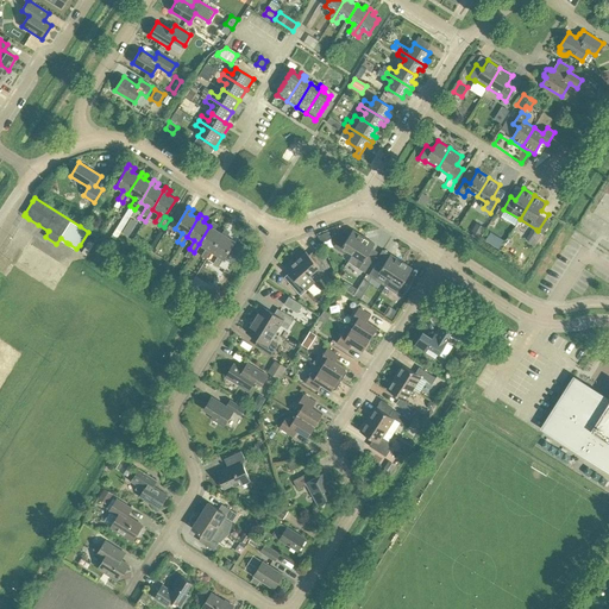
[(211,251),(223,233),(215,228),(218,225),(212,221),(209,226),(199,244),(206,249),(201,256),(206,259),(211,251)]
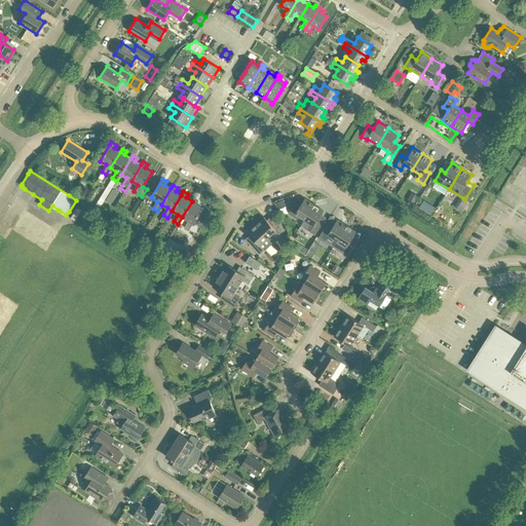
[(414,204),(418,198),(412,194),(408,200),(414,204)]
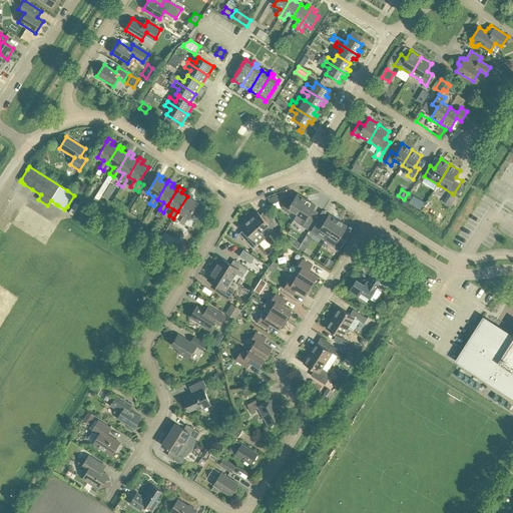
[(94,198),(93,199),(98,202),(98,201),(102,195),(103,193),(99,190),(94,198)]
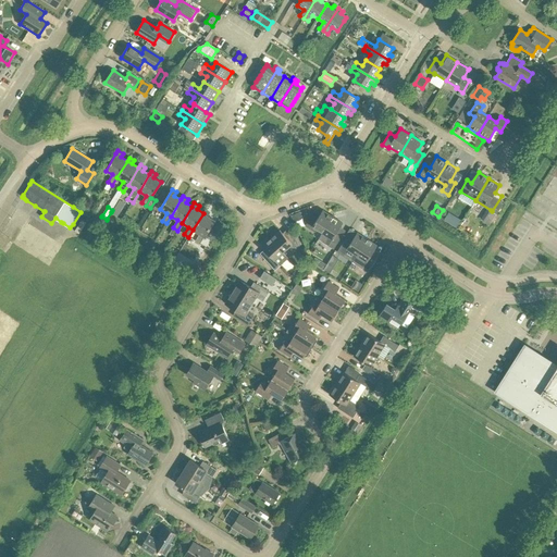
[(203,213),(193,230),(199,234),(195,242),(200,244),(205,237),(215,221),(208,217),(210,212),(206,210),(203,213)]
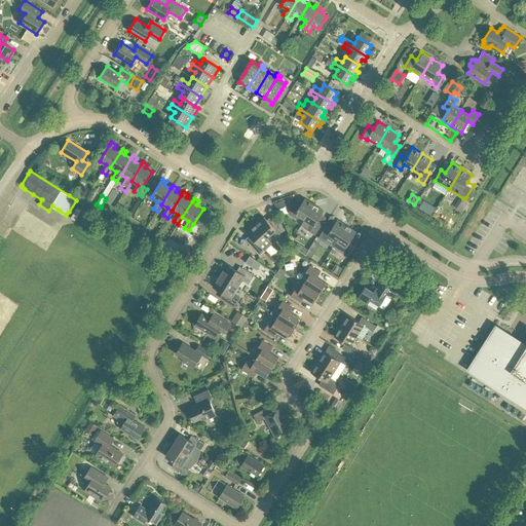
[(304,220),(314,204),(305,198),(300,207),(295,202),(288,213),(293,217),(297,220),(299,217),(304,220)]
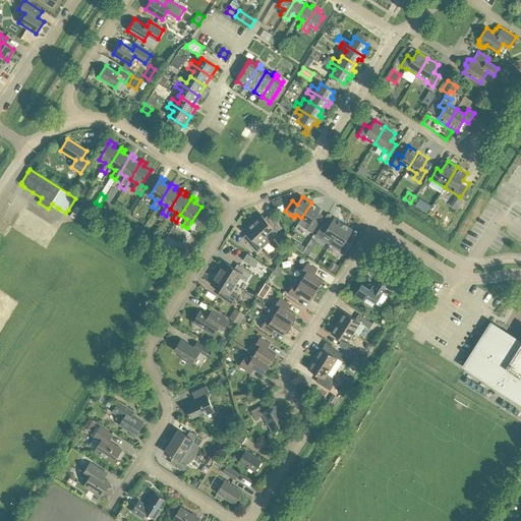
[(460,197),(459,196),(452,208),(457,211),(464,199),(460,197)]
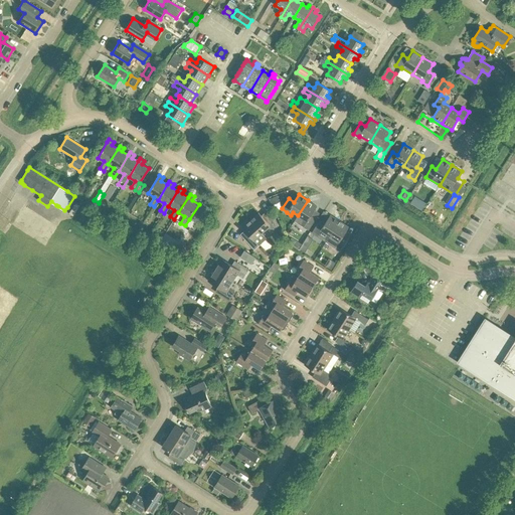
[(410,204),(417,200),(414,195),(407,198),(410,204)]
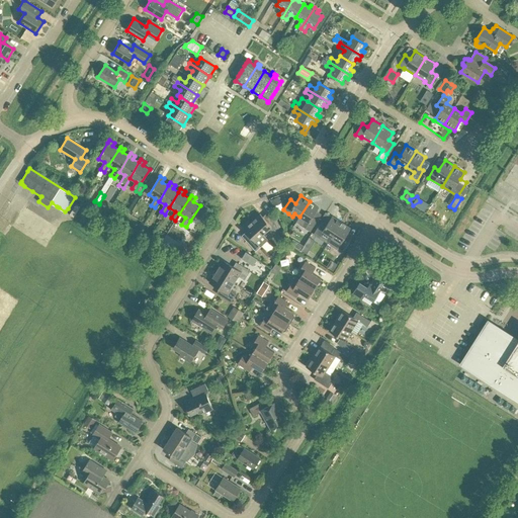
[(273,207),(280,204),(278,198),(270,201),(273,207)]
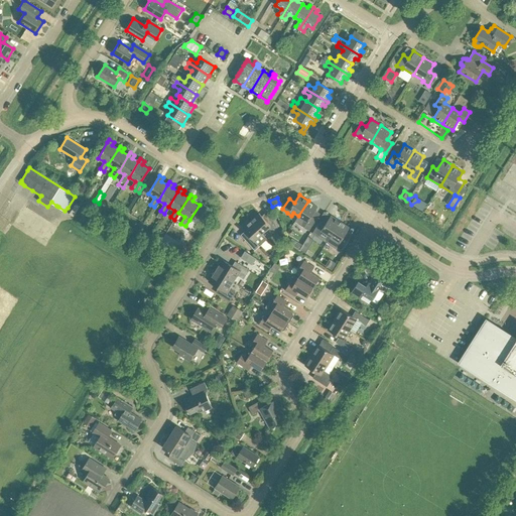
[(308,201),(298,216),(307,222),(306,225),(311,228),(317,218),(312,215),(317,207),(308,201)]
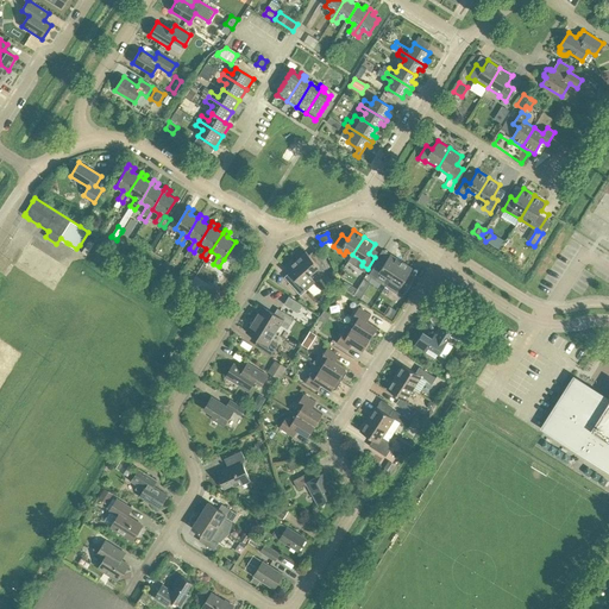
[(89,240),(82,251),(87,255),(94,244),(89,240)]
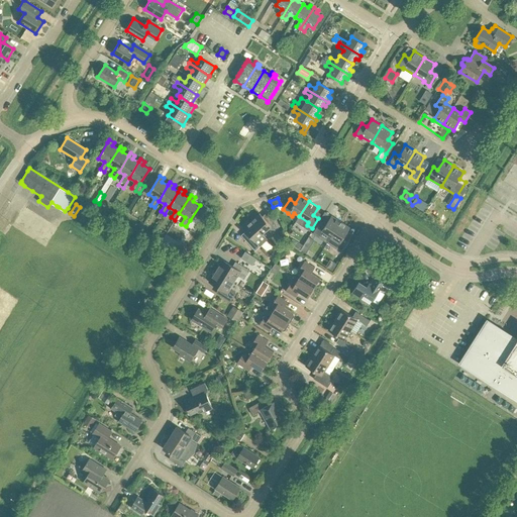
[(251,221),(263,234),(268,230),(271,233),(279,226),(270,216),(266,220),(260,213),(251,221)]
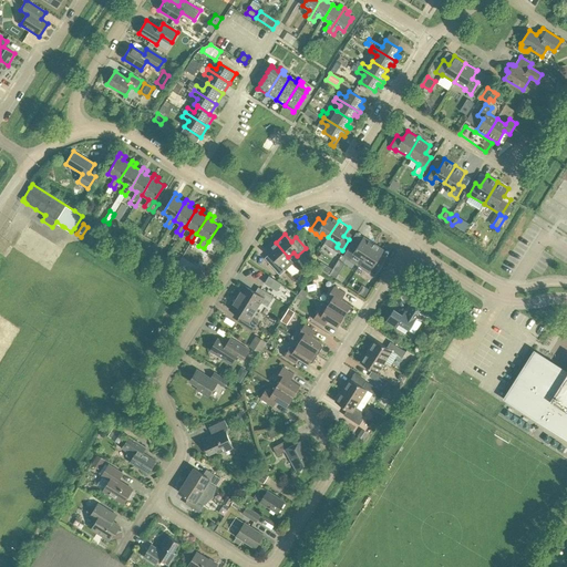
[(363,260),(374,244),(363,237),(359,245),(353,241),(343,257),(349,260),(353,254),(363,260)]
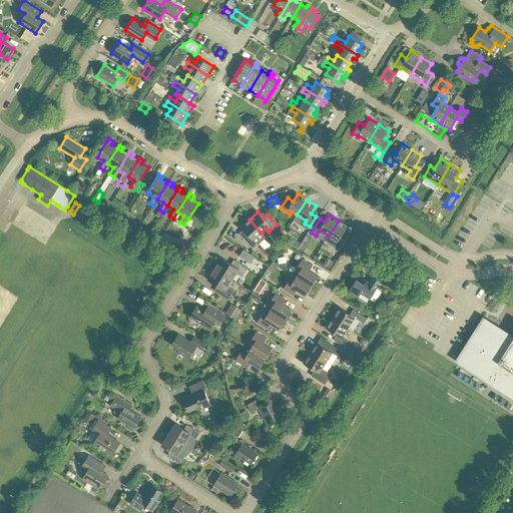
[(261,232),(249,219),(240,226),(246,233),(242,237),(253,249),(258,245),(266,238),(261,232)]
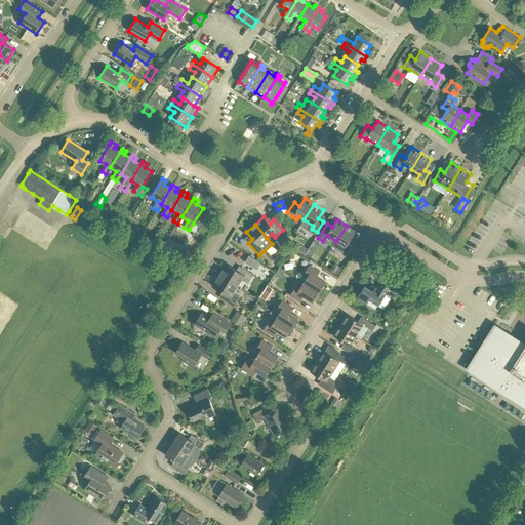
[(356,232),(347,226),(336,241),(332,247),(347,256),(349,253),(356,242),(351,239),(356,232)]
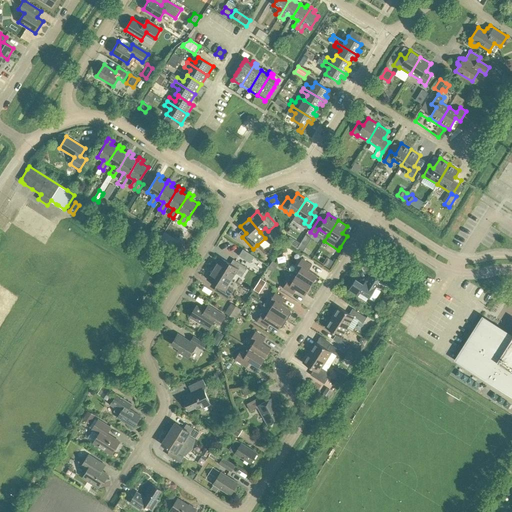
[(306,235),(298,247),(303,251),(311,238),(306,235)]
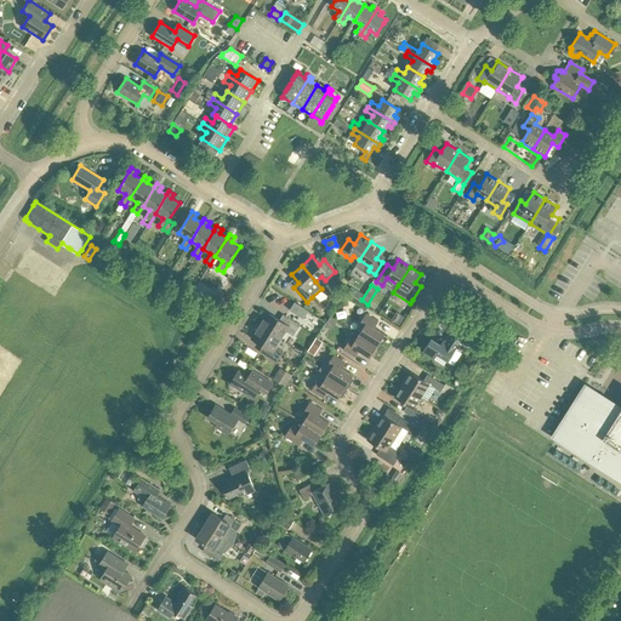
[(295,302),(289,311),(303,319),(308,312),(295,302)]
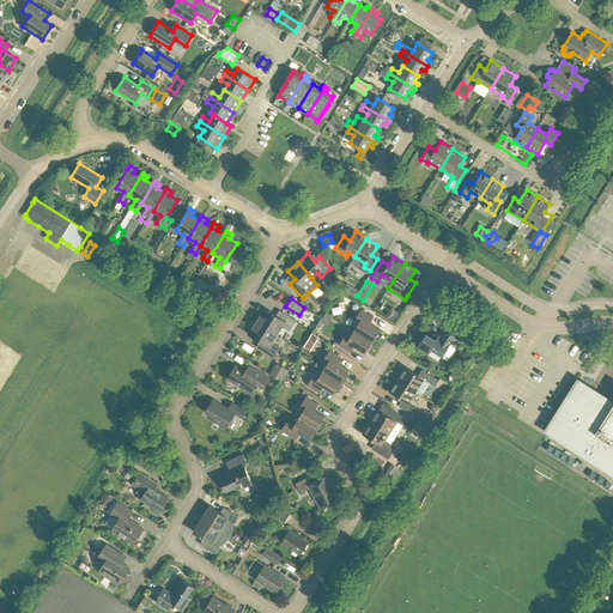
[(256,322),(277,334),(281,327),(289,332),(296,321),(283,313),(279,317),(265,309),(256,322)]
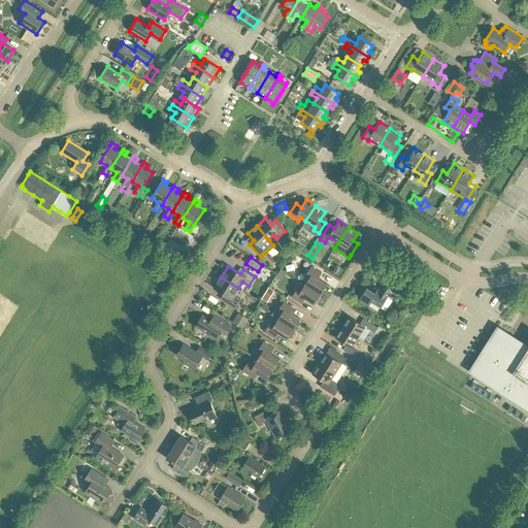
[(305,285),(321,294),(327,284),(319,278),(322,273),(311,266),(305,275),(309,278),(305,285)]
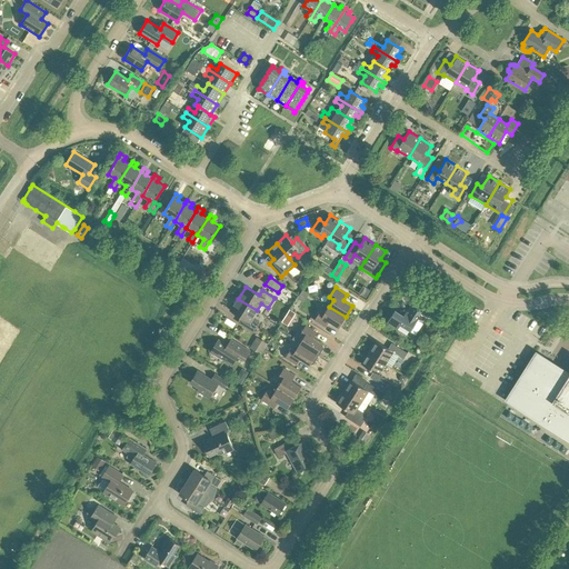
[(252,318),(257,310),(238,299),(230,310),(243,319),(240,325),(253,332),(259,322),(252,318)]
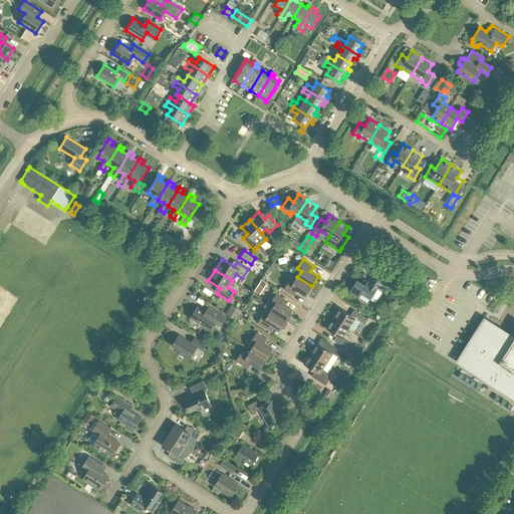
[(357,280),(350,291),(358,297),(367,302),(369,298),(370,299),(376,289),(379,291),(382,285),(386,287),(376,272),(373,278),(374,279),(371,284),(367,282),(364,286),(357,280)]
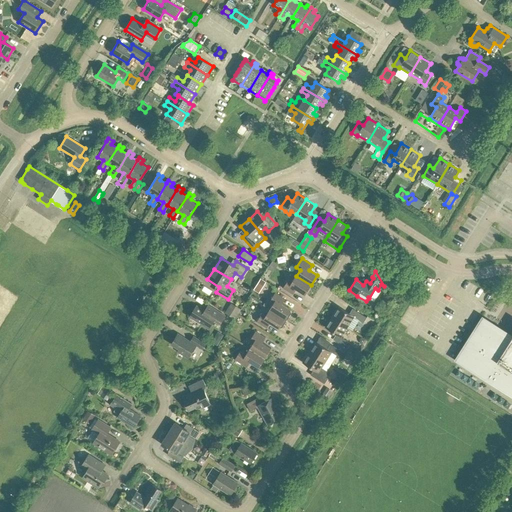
[(305,295),(311,285),(296,276),(292,282),(288,279),(283,288),(293,295),(296,290),(305,295)]
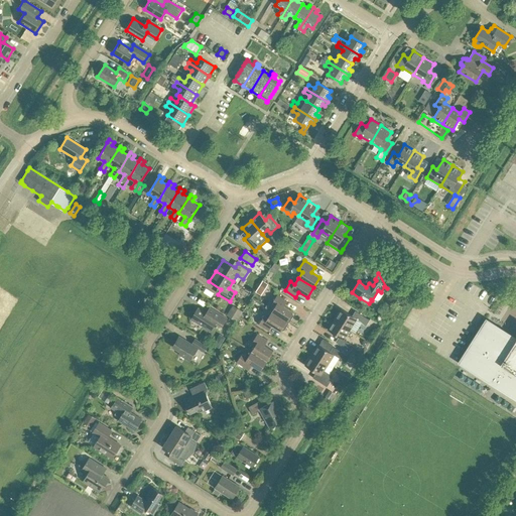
[(261,296),(268,285),(263,281),(256,292),(261,296)]
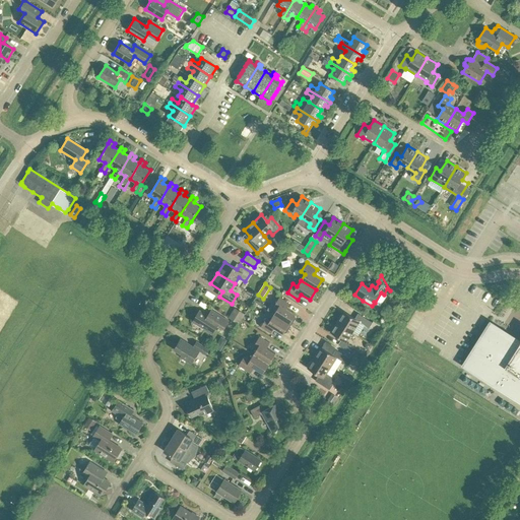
[(242,295),(249,299),(255,290),(249,285),(242,295)]
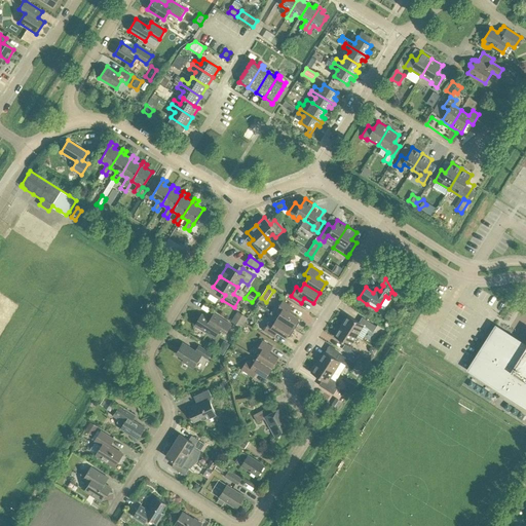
[(363,317),(367,311),(345,297),(341,303),(363,317)]
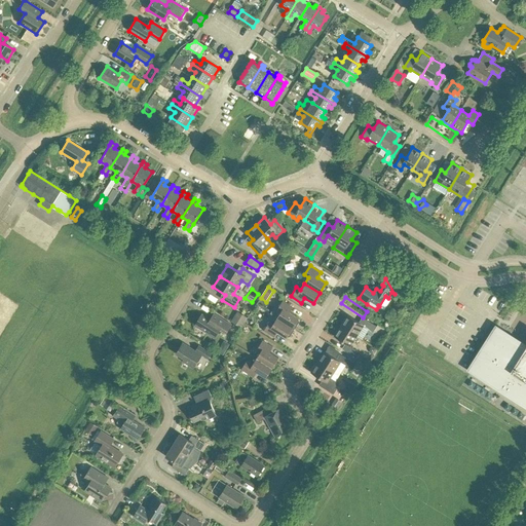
[(276,317),(295,329),(299,322),(298,318),(299,317),(290,312),(293,307),(283,300),(277,309),(280,311),(276,317)]
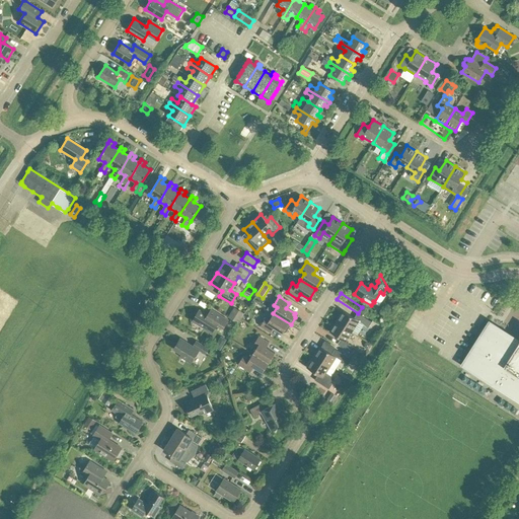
[(206,314),(199,309),(192,321),(212,334),(219,322),(224,326),(228,320),(210,308),(206,314)]
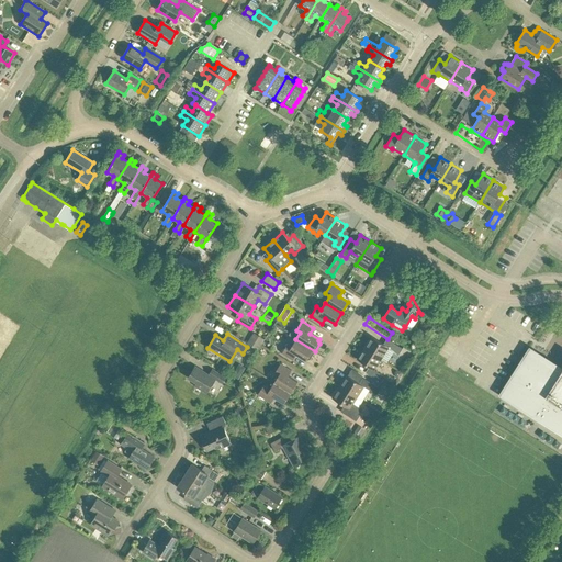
[(257,351),(263,340),(253,334),(246,345),(257,351)]
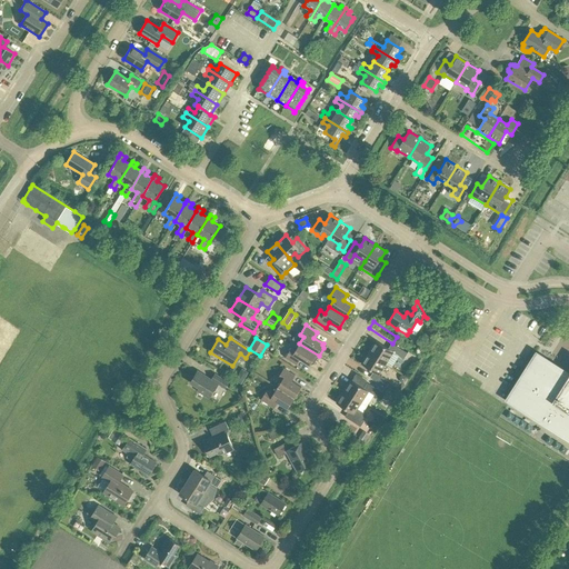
[(369,352),(386,363),(393,352),(403,359),(408,353),(393,345),(390,350),(376,341),(369,352)]
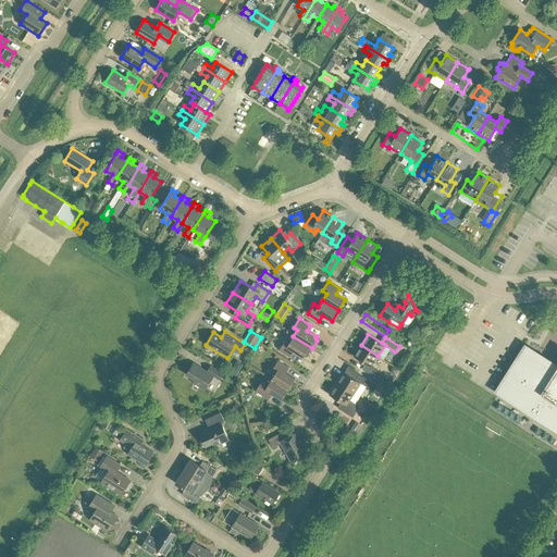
[(307,356),(312,348),(293,336),(288,344),(285,341),(279,350),(289,357),(294,351),(302,358),(304,357),(307,356)]
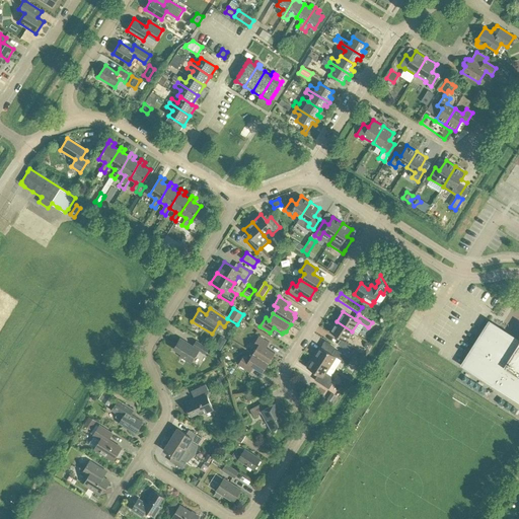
[(518,339),(489,320),(460,365),(518,401),(518,339)]
